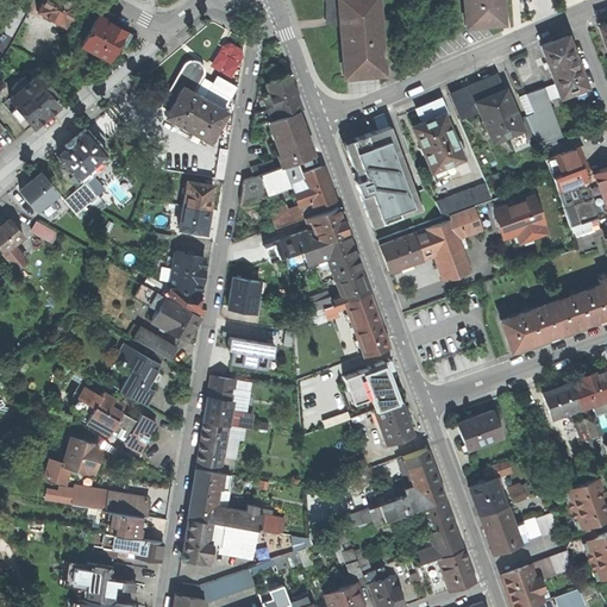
[(66,0),(47,0),(39,14),(67,30),(79,7),(66,0)]
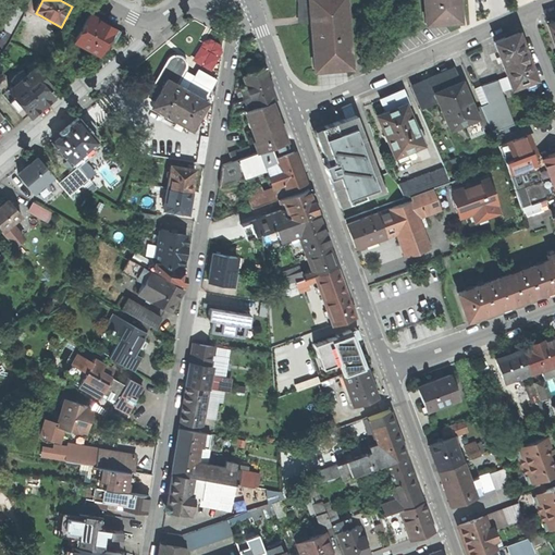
[(347,0),(310,0),(317,72),(353,69),(347,0)]
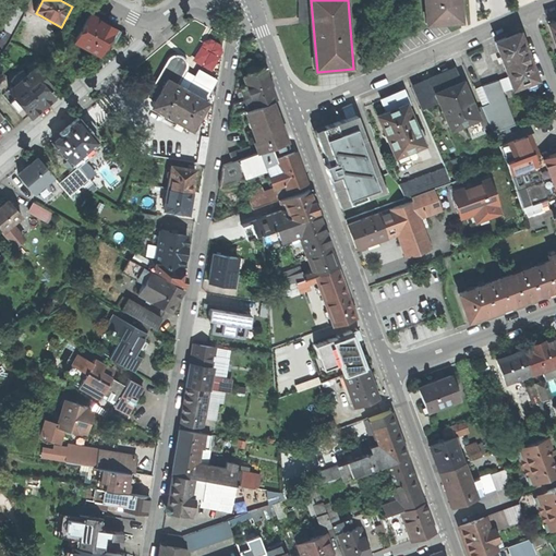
[(460,0),(425,0),(428,25),(462,22),(460,0)]
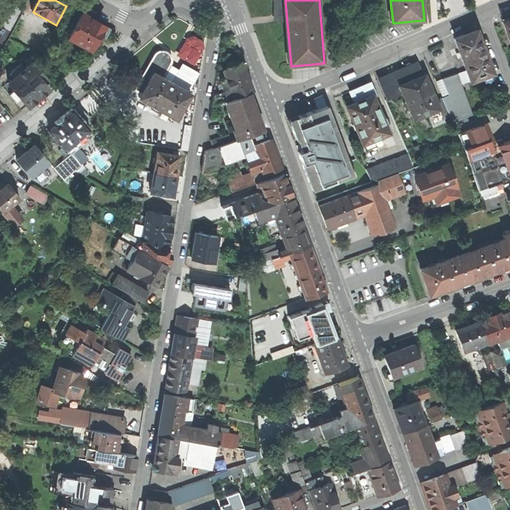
[(0,19),(0,22),(14,30),(26,10),(11,1),(0,19)]
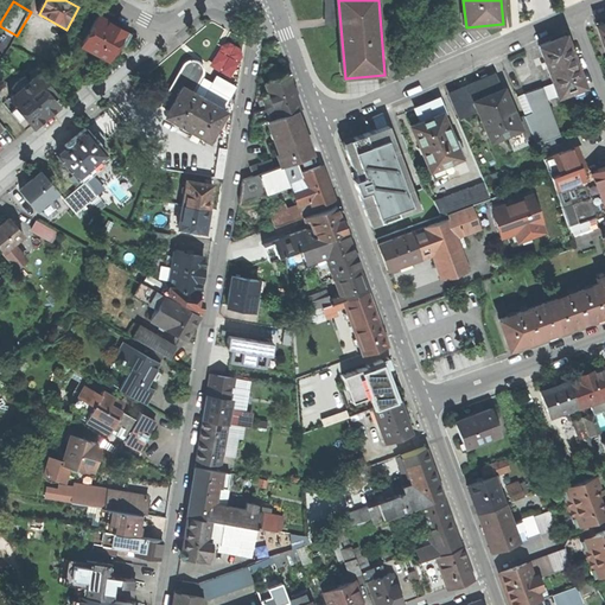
[(100,18),(83,46),(110,61),(120,44),(126,48),(133,36),(100,18)]
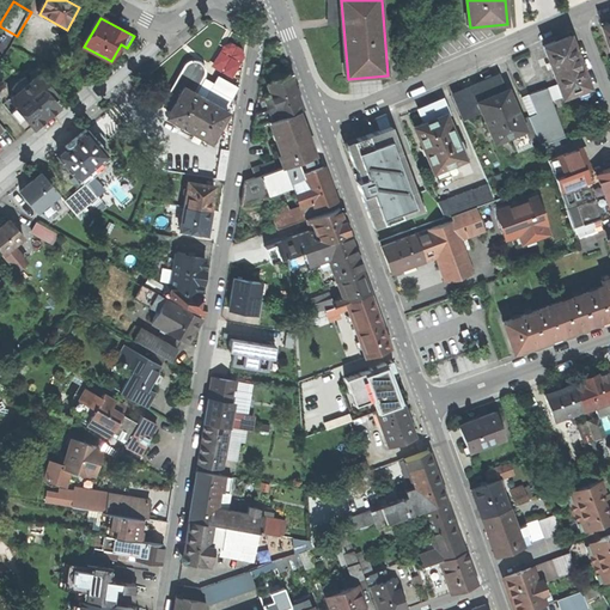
[(571,32),(540,44),(561,101),(592,89),(571,32)]
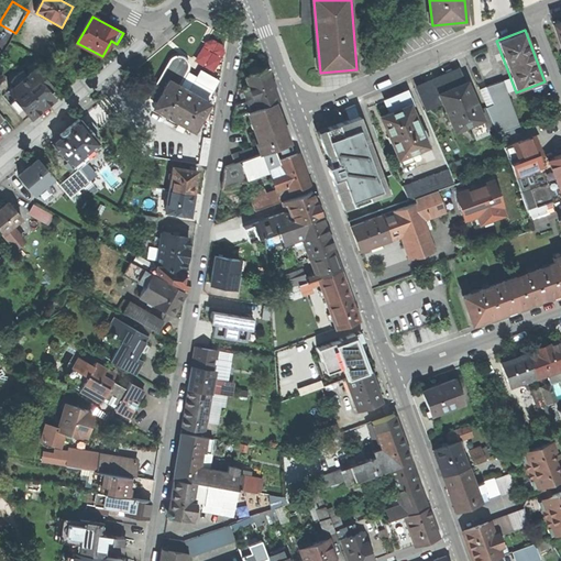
[(198,61),(218,72),(231,47),(212,36),(198,61)]
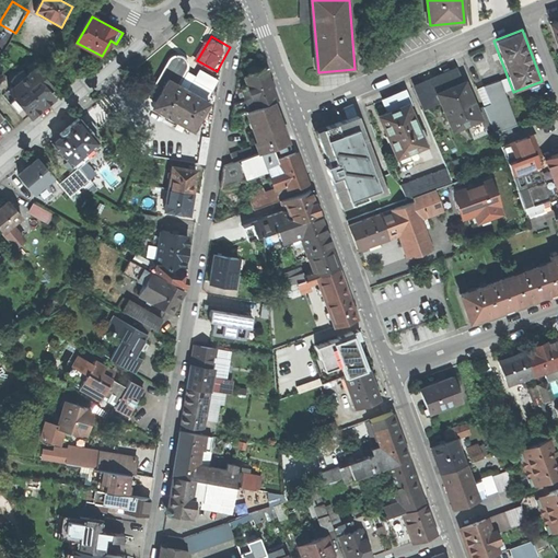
[(173,60),(171,62),(149,100),(157,103),(153,108),(169,117),(166,119),(176,125),(178,123),(194,131),(209,104),(179,86),(187,72),(188,70),(188,67),(188,65),(187,62),(185,60),(183,58),(181,58),(177,58),(175,58),(173,60)]
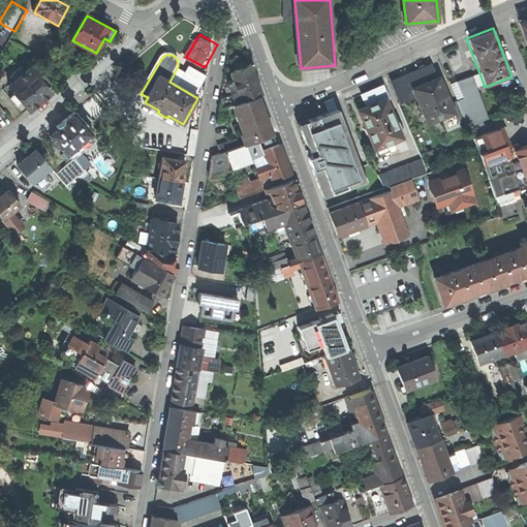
[(24,104),(30,112),(52,93),(48,88),(51,85),(35,66),(27,73),(24,69),(20,71),(17,74),(13,78),(18,82),(10,87),(17,94),(10,99),(19,109),(24,104)]
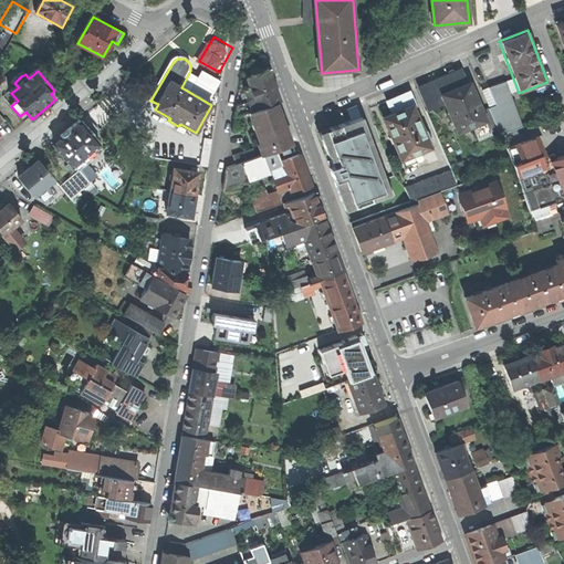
[(250,114),(279,103),(281,102),(270,71),(263,73),(262,72),(259,71),(256,72),(254,74),(256,76),(248,80),(251,87),(247,89),(244,90),(249,103),(238,107),(237,119),(250,114)]
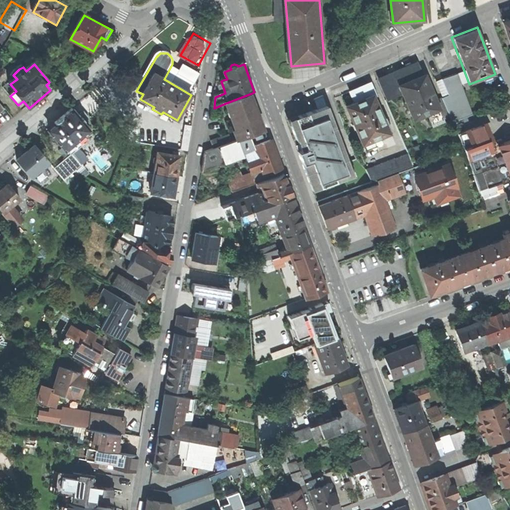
[(417,65),(380,81),(383,87),(382,88),(387,100),(403,93),(400,86),(422,77),(417,65)]
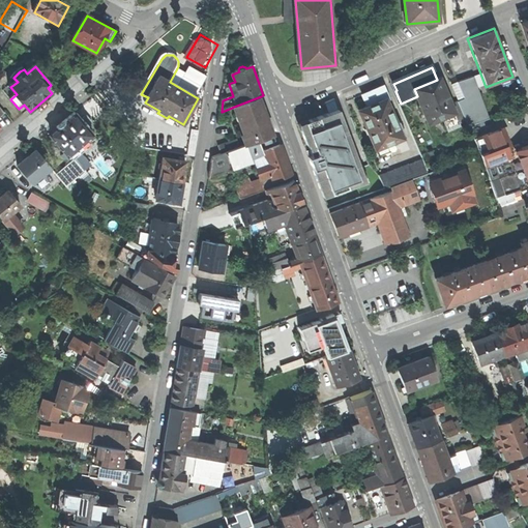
[(459,103),(466,121),(468,127),(470,126),(486,121),(489,119),(473,78),(459,83),(465,99),(459,103)]
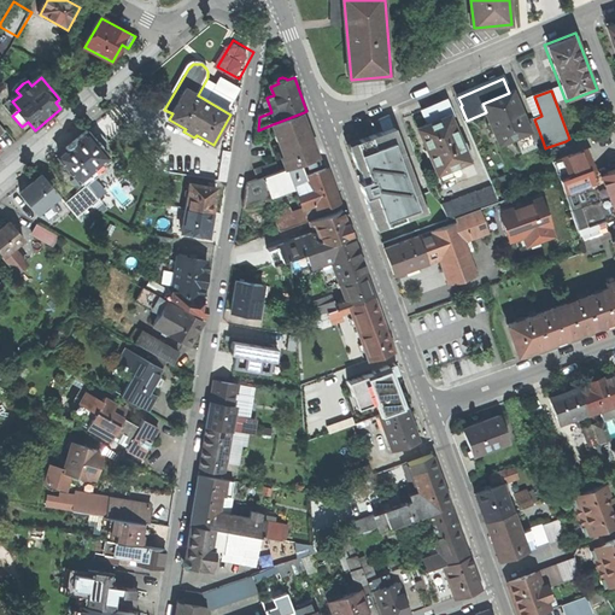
[(513,92),(509,93),(482,104),(486,112),(501,145),(516,139),(521,151),(522,151),(522,148),(534,144),(526,123),(513,92)]
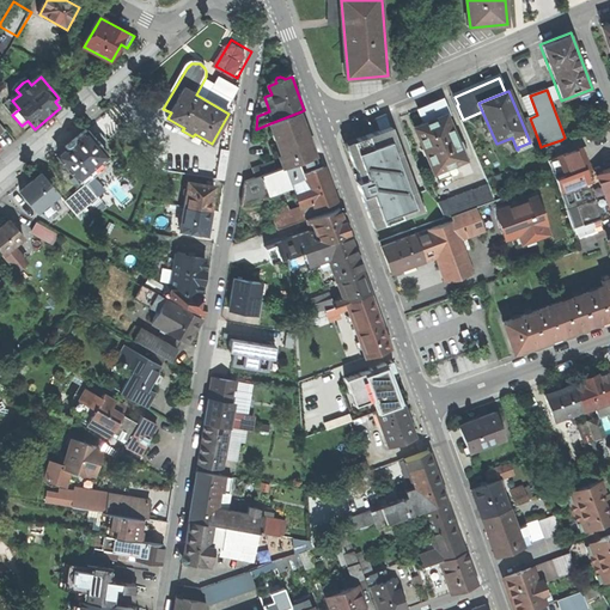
[(444,101),(420,111),(426,124),(415,128),(435,174),(469,159),(462,142),(458,144),(446,117),(450,116),(444,101)]
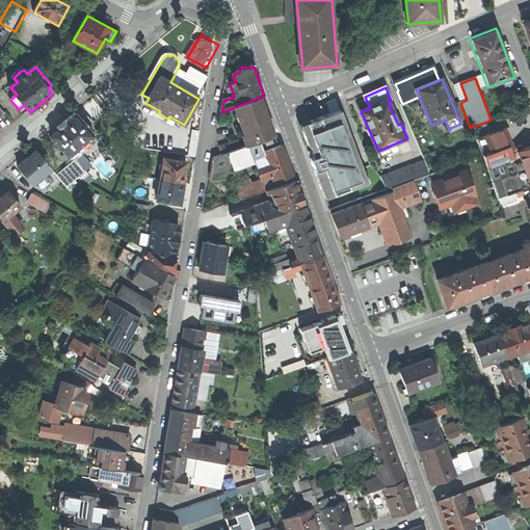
[(266,108),(262,97),(235,107),(250,147),(261,142),(273,137),(263,109),(266,108)]
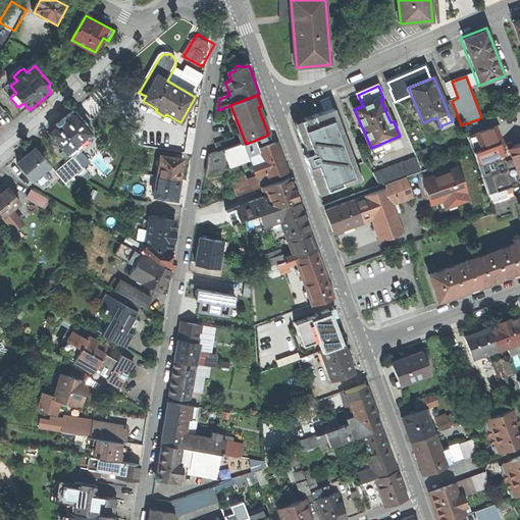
[(322,102),(325,112),(334,109),(330,99),(322,102)]
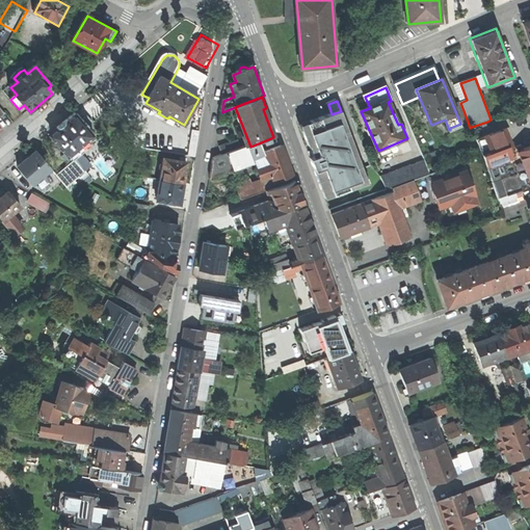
[(453,106),(460,124),(460,125),(468,122),(460,103),(453,106)]
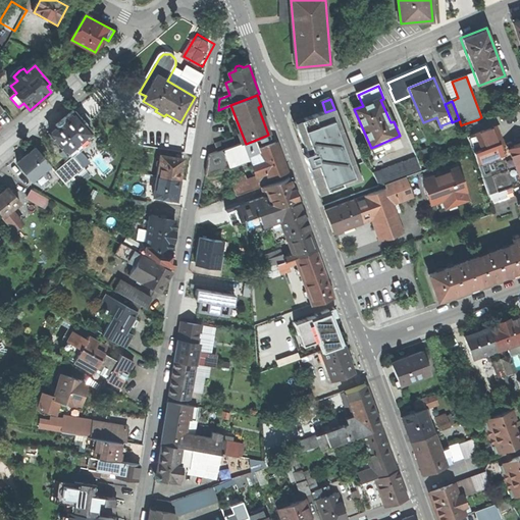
[(325,112),(296,123),(303,144),(305,143),(309,155),(305,156),(319,195),(361,179),(334,109),(325,112)]
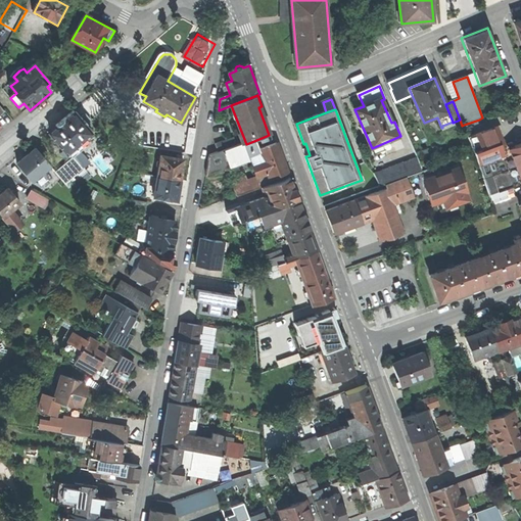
[(76,112),(57,127),(59,130),(51,136),(67,155),(76,149),(78,152),(83,148),(80,145),(93,134),(87,127),(89,125),(83,119),(81,120),(76,112)]
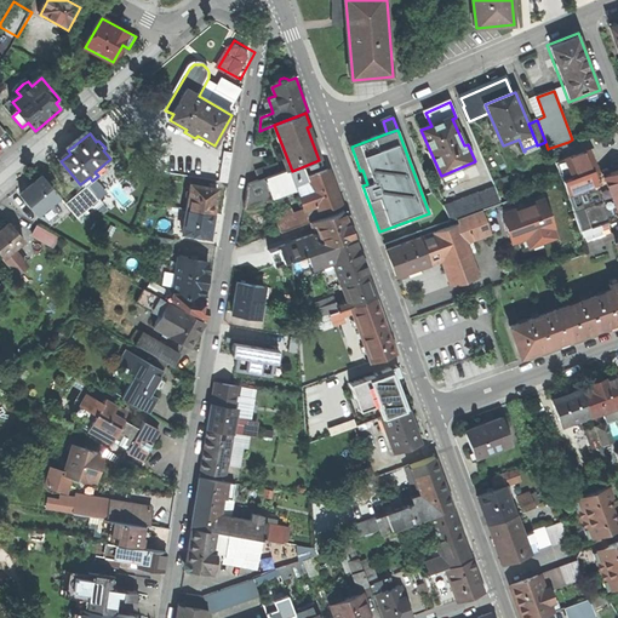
[(568,142),(550,148),(556,164),(574,156),(568,142)]
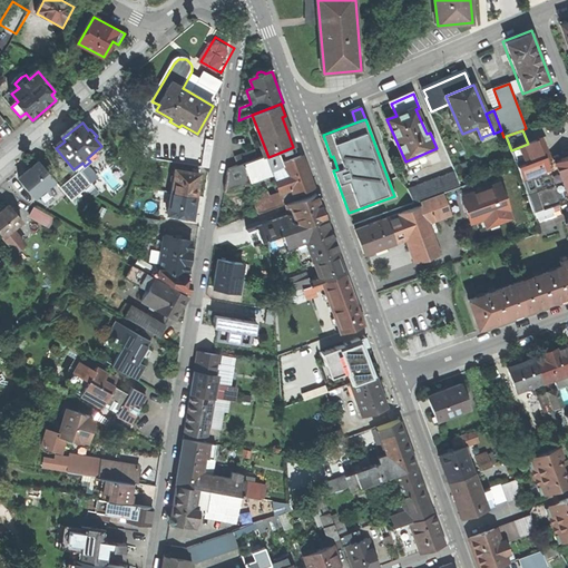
[(153,135),(145,136),(146,158),(155,158),(153,135)]
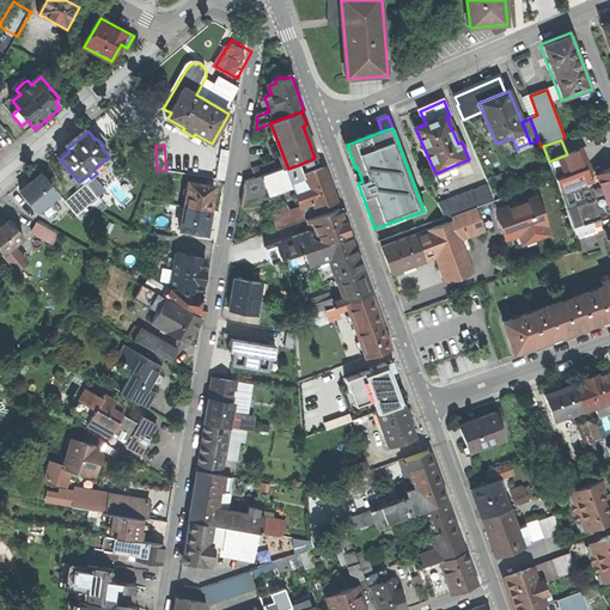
[(567,154),(549,162),(556,180),(573,174),(567,154)]
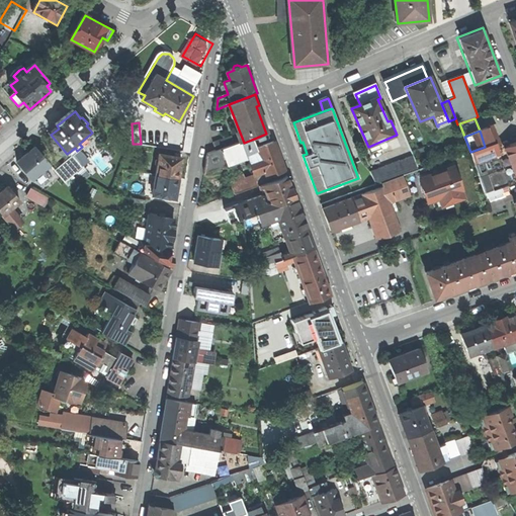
[(218,152),(207,156),(205,176),(250,160),(249,157),(259,153),(258,149),(254,139),(244,143),(232,147),(218,152)]
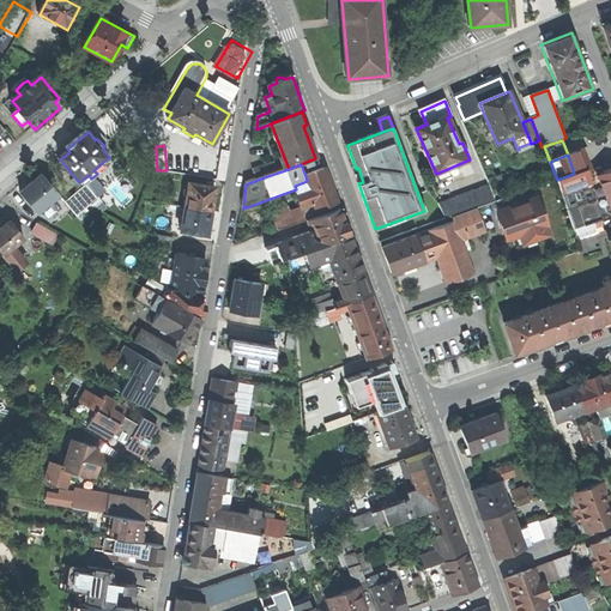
[(254,170),(258,180),(274,174),(271,164),(254,170)]
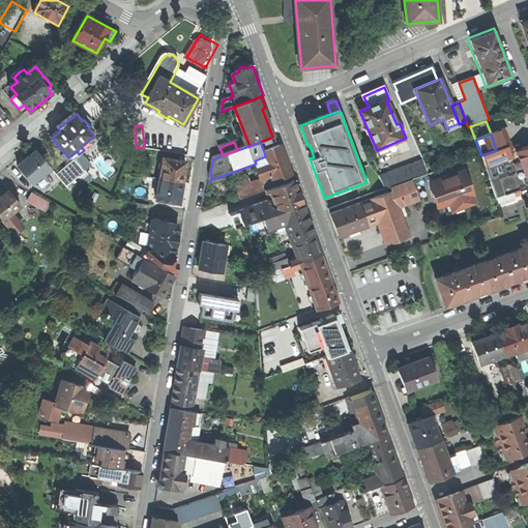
[(282,146),(264,152),(265,156),(255,160),(256,164),(262,180),(264,186),(293,176),(282,146)]
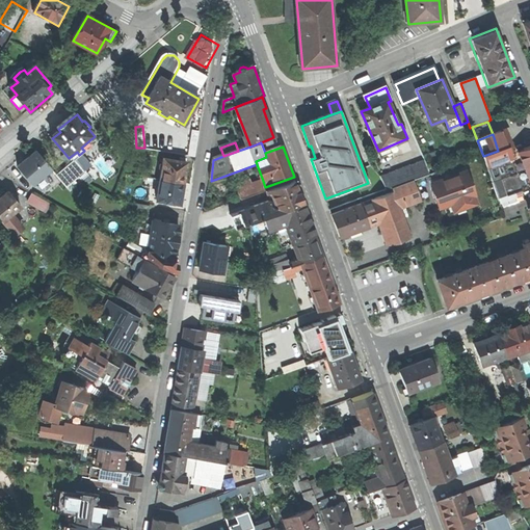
[(519,154),(509,157),(506,148),(498,151),(483,156),(493,182),(515,174),(525,170),(519,154)]
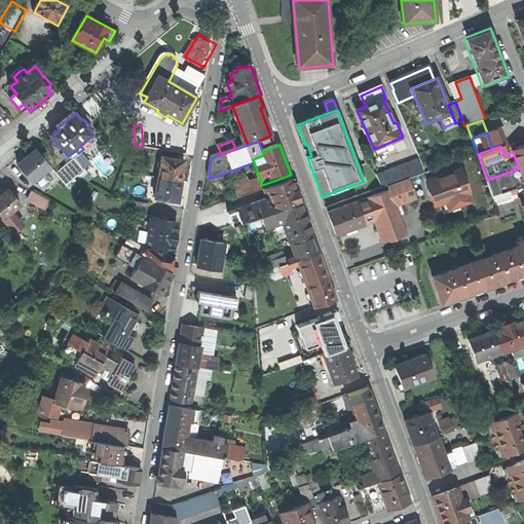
[(523,146),(513,150),(513,152),(519,169),(523,166),(523,146)]
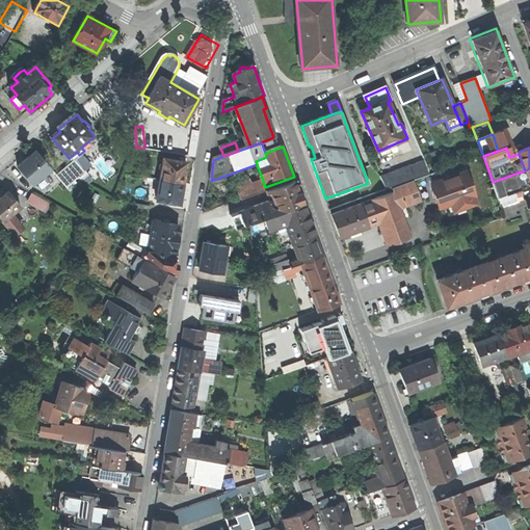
[(36,150),(16,164),(32,186),(54,170),(48,162),(47,163),(36,150)]
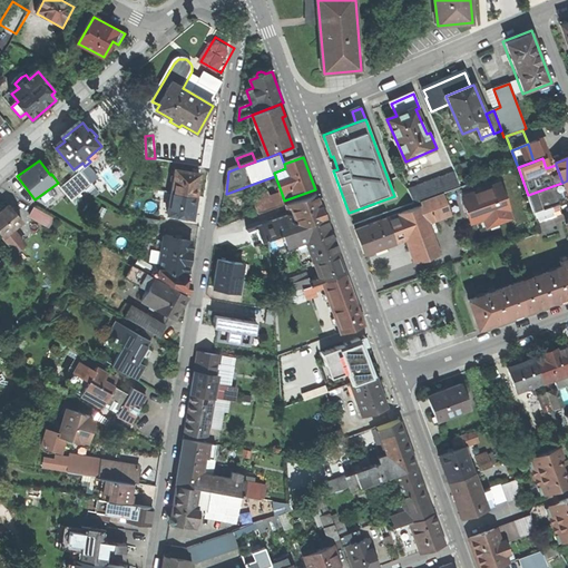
[(173,194),(198,198),(202,176),(176,172),(173,194)]
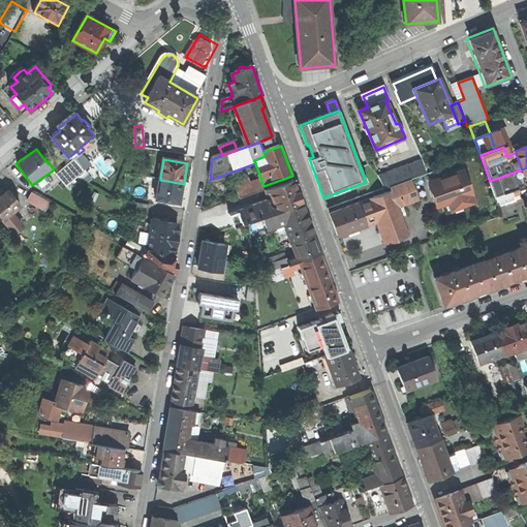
[(423,159),(379,176),(385,190),(391,188),(398,185),(412,180),(428,174),(423,159)]
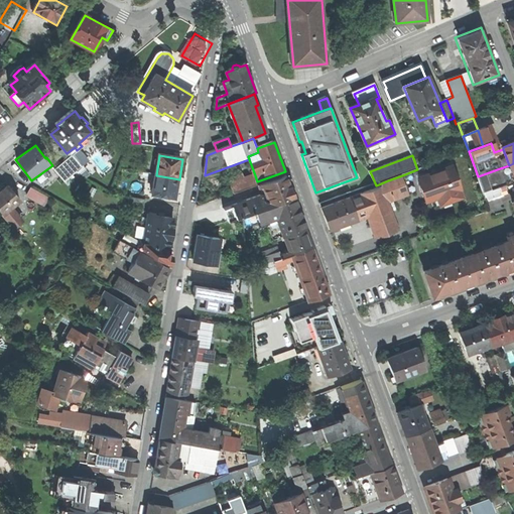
[(85,169),(75,157),(56,172),(67,184),(85,169)]
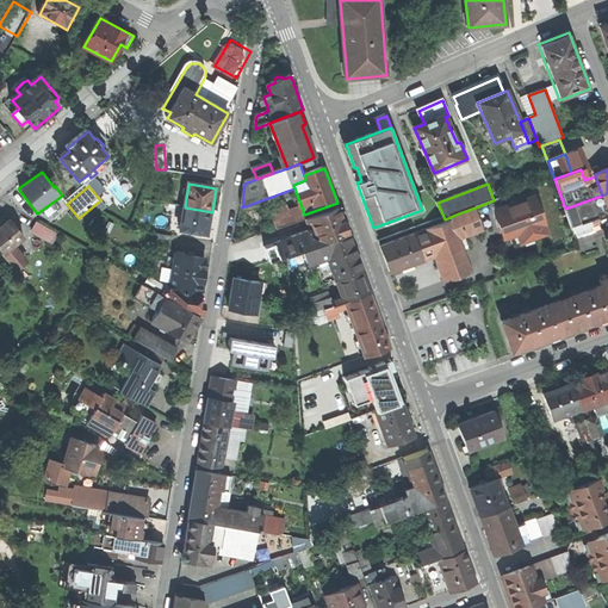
[(599,217),(607,215),(607,208),(602,196),(591,199),(599,217)]
